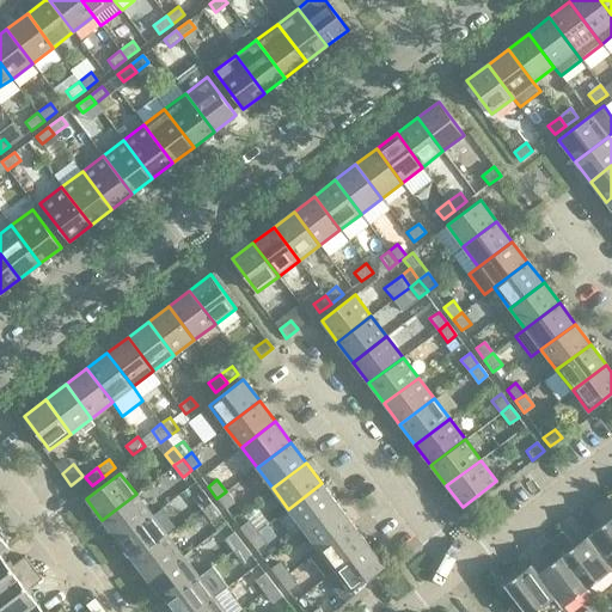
[(337,503),(322,483),(288,509),(304,530),(337,503)]
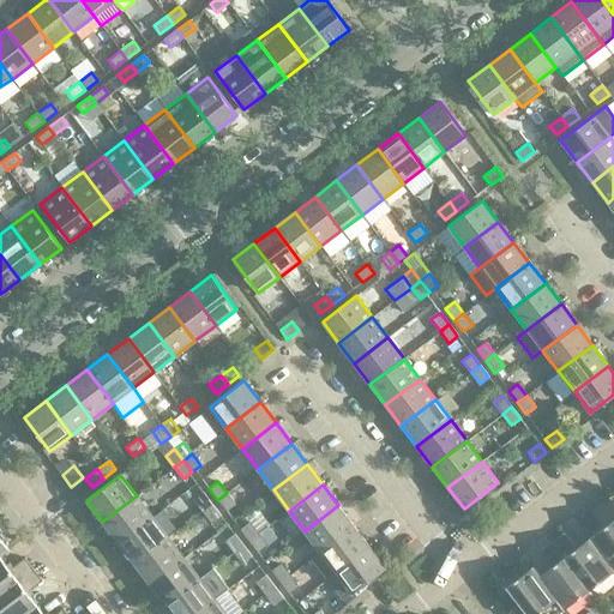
[(211,504),(203,492),(194,499),(203,511),(211,504)]
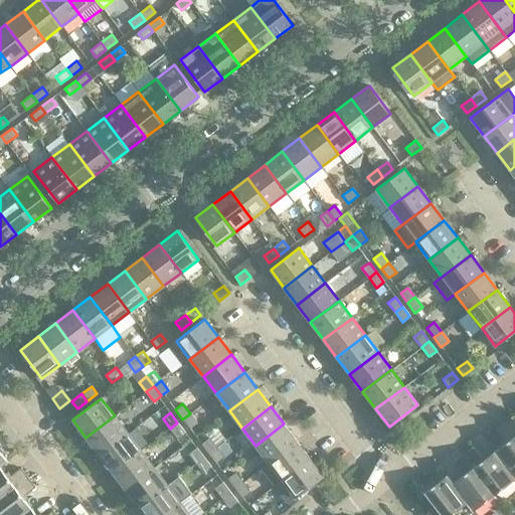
[(197,423),(190,413),(182,419),(190,428),(197,423)]
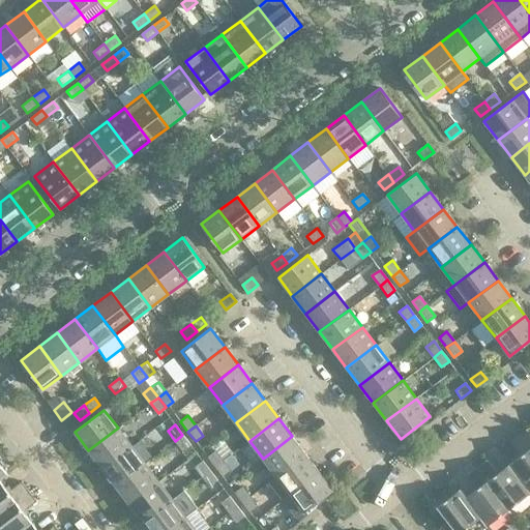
[(529,427),(520,434),(529,447),(529,427)]
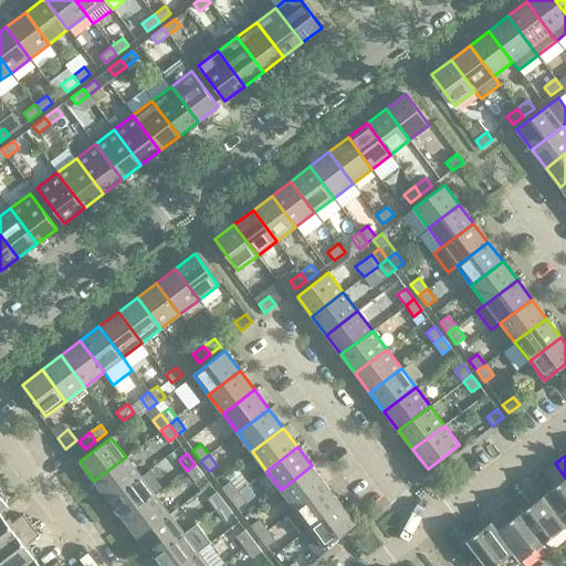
[(140,477),(126,457),(94,481),(108,500),(140,477)]
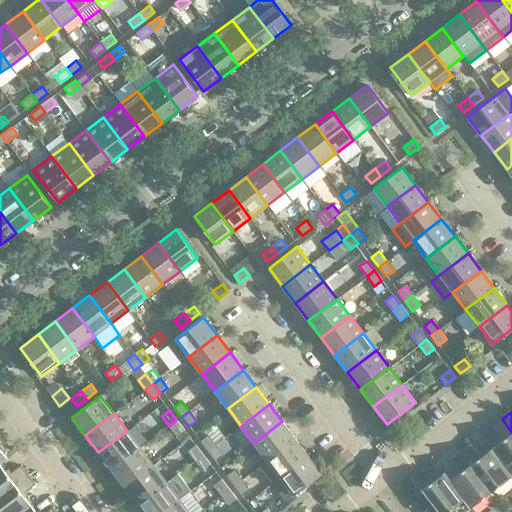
[(511,475),(511,432),(502,419),(493,427),(503,440),(491,449),(511,476),(511,475)]
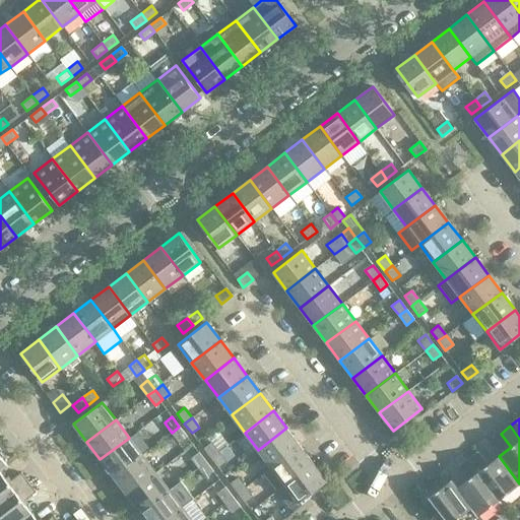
[(187,437),(179,427),(172,433),(179,443),(187,437)]
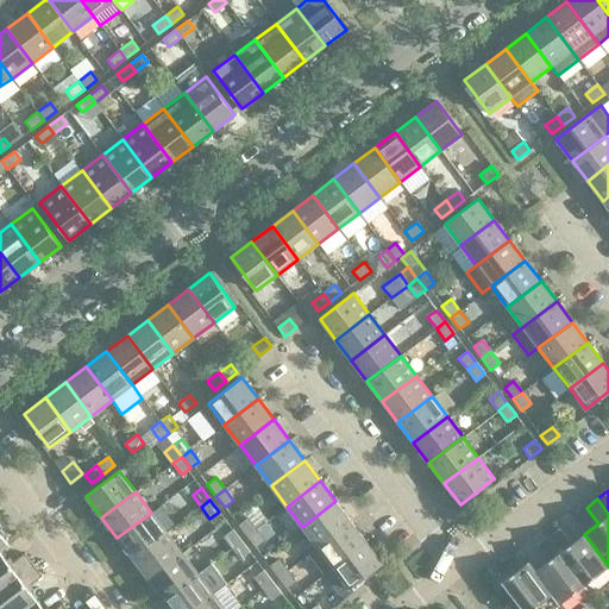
[(351,522),(336,501),(302,527),(318,547),(351,522)]
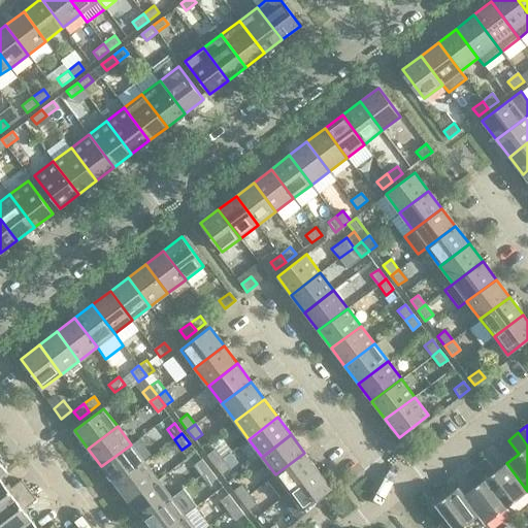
[(144,462),(131,444),(101,466),(116,484),(144,462)]
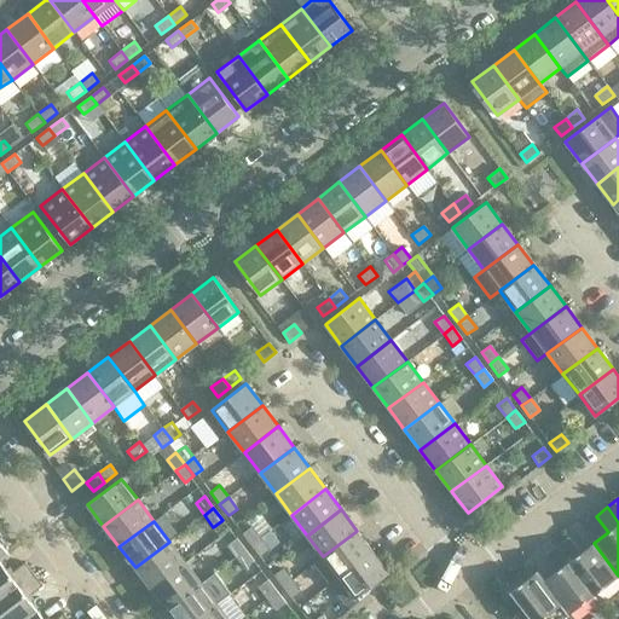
[(250,526),(242,533),(250,545),(260,538),(250,526)]
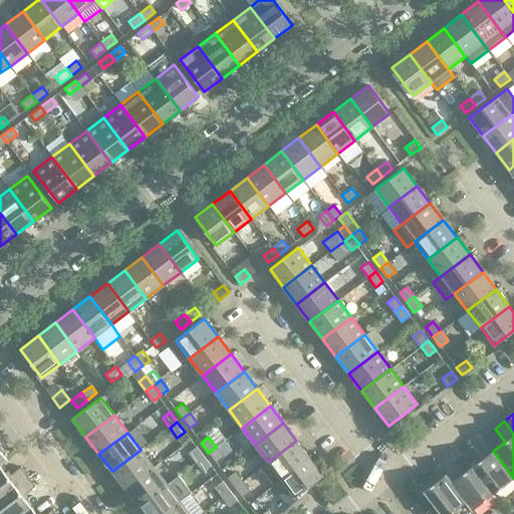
[(309,458),(296,441),(268,462),(281,479),(309,458)]
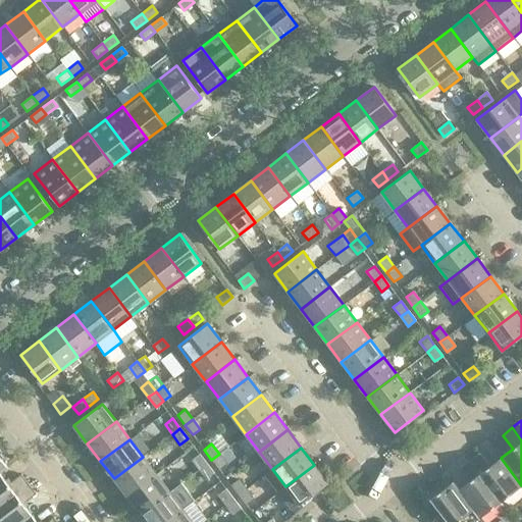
[(489,466),(479,453),(469,460),(501,502),(521,485),(501,458),(489,466)]
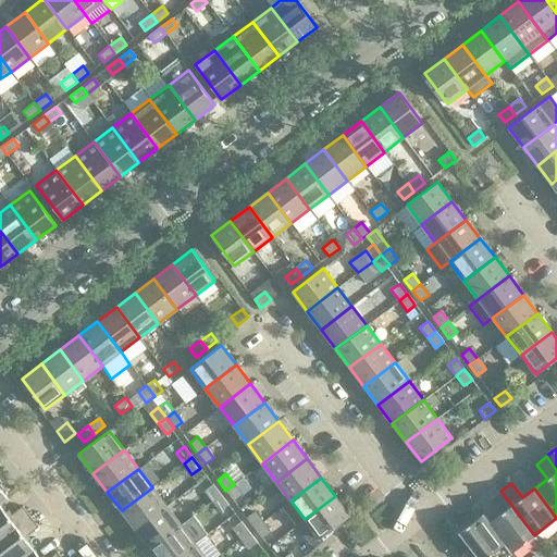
[(220,495),(212,484),(205,490),(212,500),(220,495)]
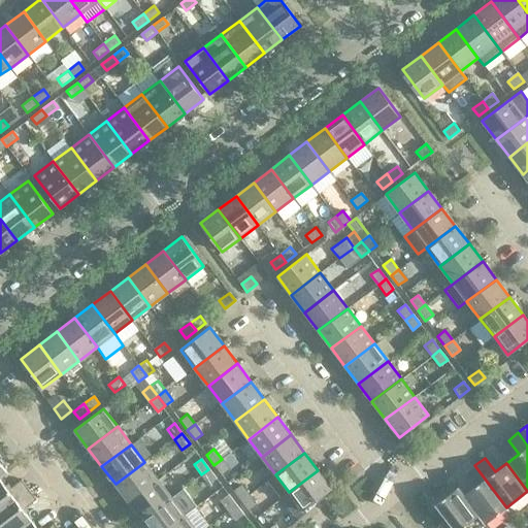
[(229,469),(222,459),(213,465),(222,475),(229,469)]
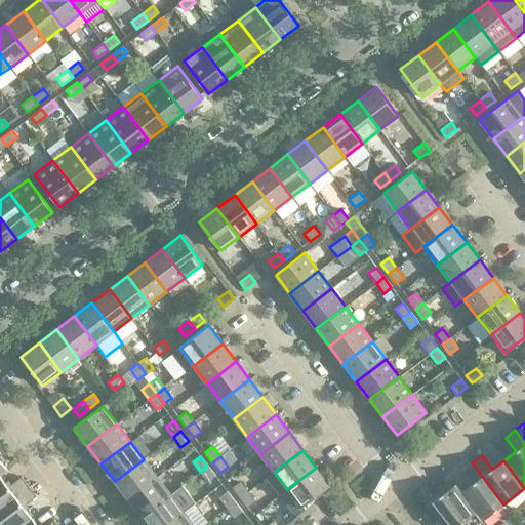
[(157,477),(144,459),(115,481),(128,498),(157,477)]
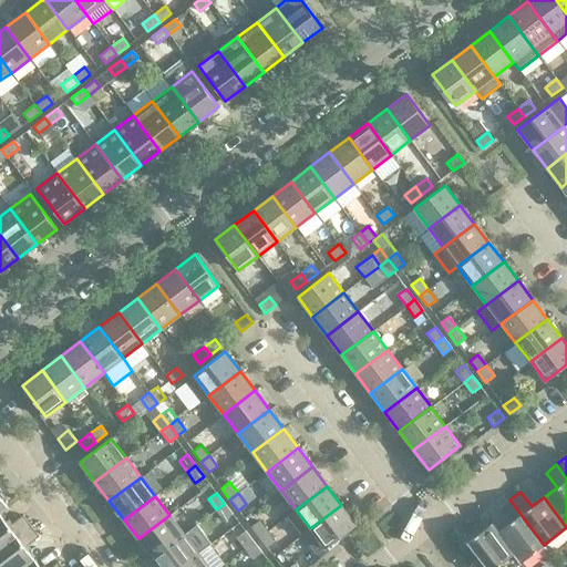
[(544,545),(509,500),(500,507),(511,523),(498,532),(497,533),(514,554),(519,563),(544,545)]
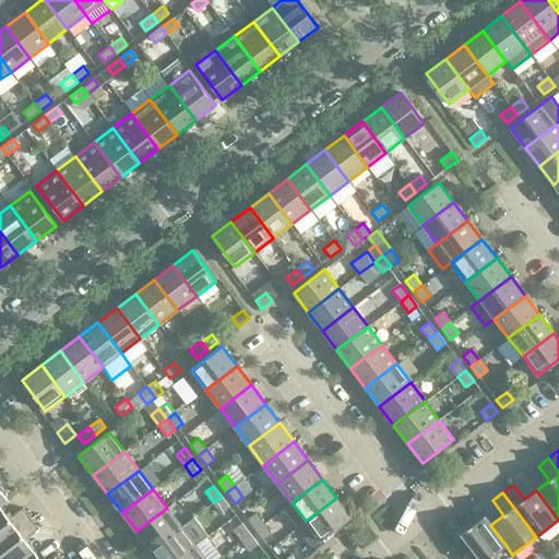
[(229,507),(221,497),(213,502),(221,513),(229,507)]
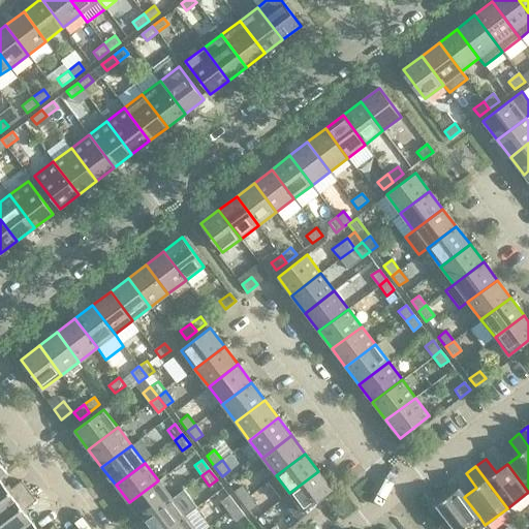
[(332,489),(318,471),(289,493),(280,500),(296,521),(305,515),(303,511),(332,489)]
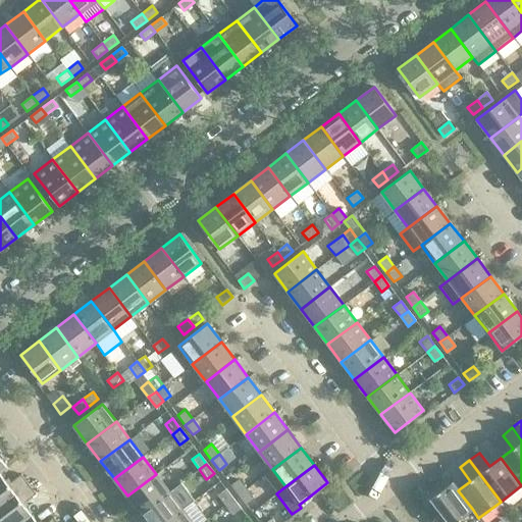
[(0,505),(29,483),(21,474),(7,484),(0,474),(0,505)]
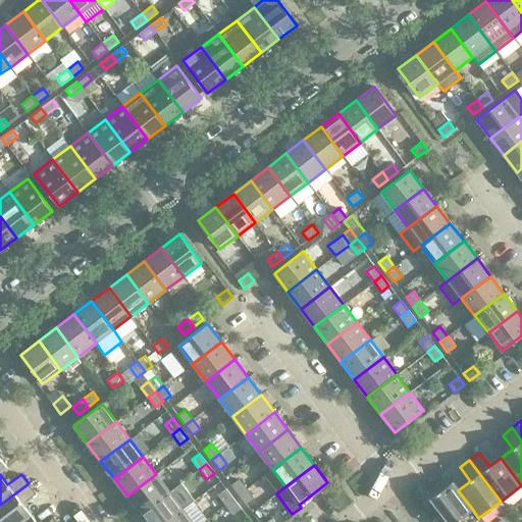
[(169,491),(156,474),(127,496),(141,514),(169,491)]
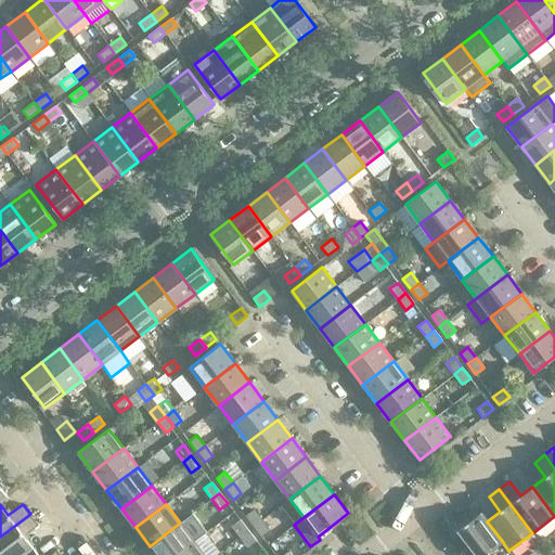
[(254,510),(245,516),(253,526),(261,520),(254,510)]
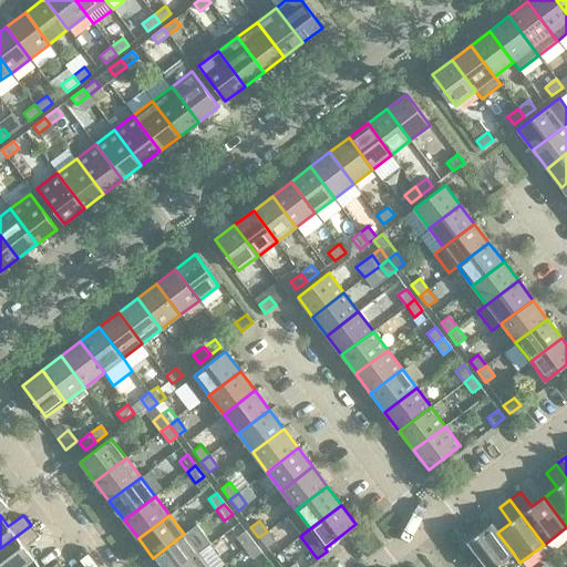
[(498,532),(492,524),(478,534),(475,529),(464,537),(477,556),(467,564),(468,566),(496,566),(514,554),(497,533),(498,532)]
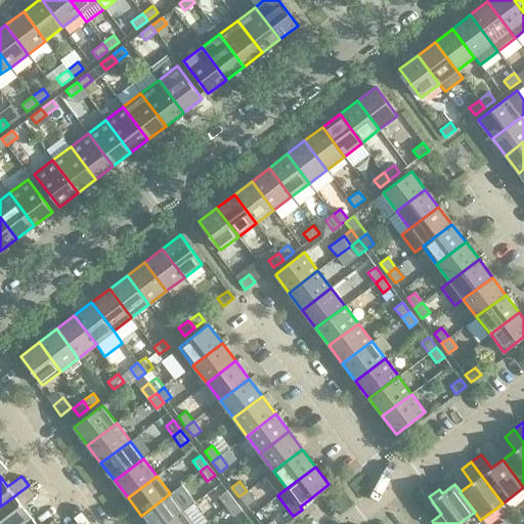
[(36,495),(29,485),(0,507),(0,523),(23,523),(32,518),(23,506),(36,495)]
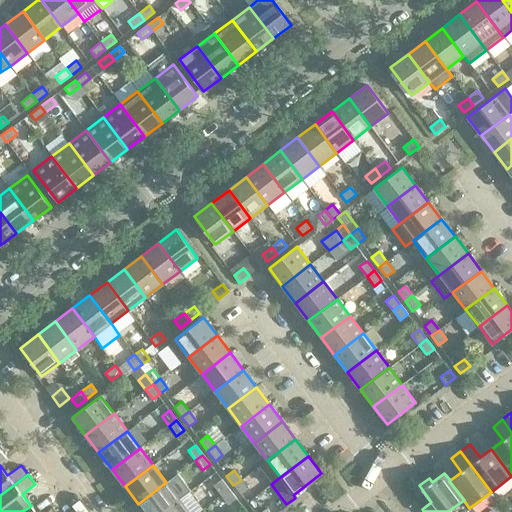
[(229,489),(221,479),(214,485),(221,495),(229,489)]
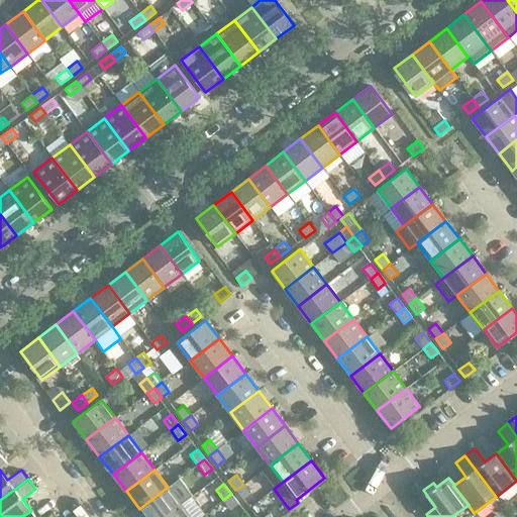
[(250,494),(243,485),(235,490),(243,500),(250,494)]
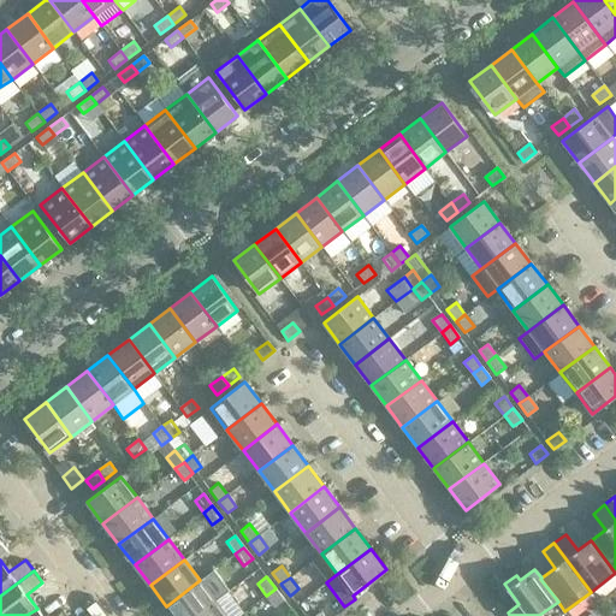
[(195,615),(215,602),(200,580),(166,606),(172,615),(195,615)]
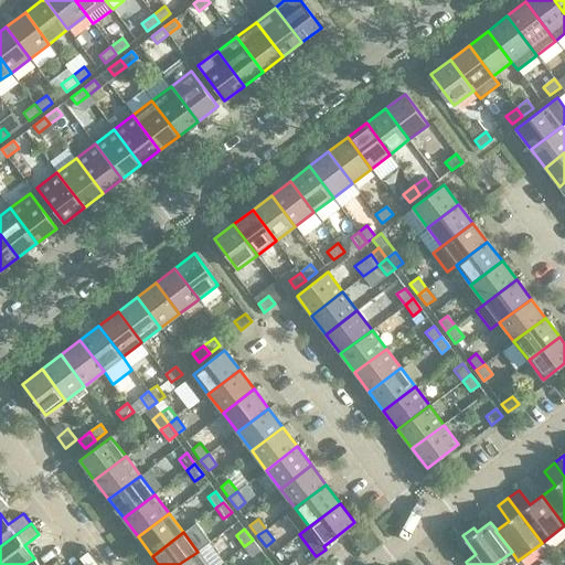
[(260,551),(253,540),(244,546),(253,556),(260,551)]
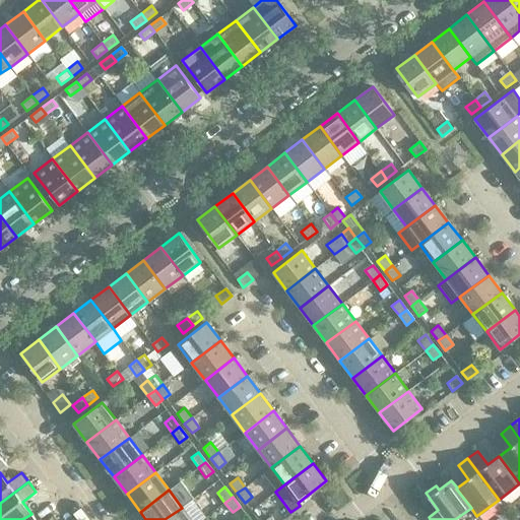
[(191,519),(182,508),(165,519),(191,519)]
